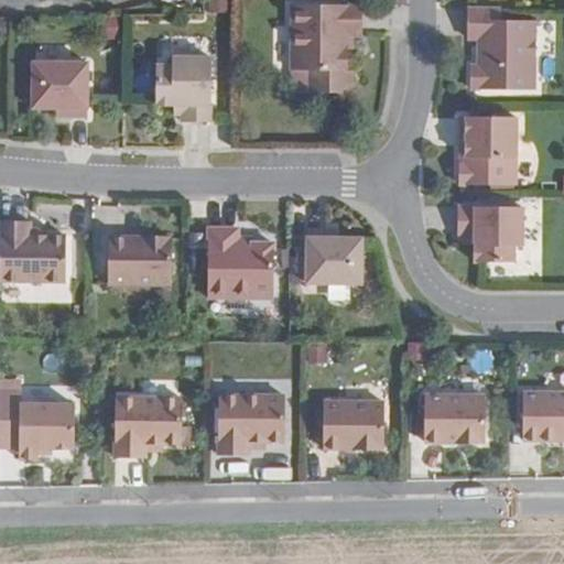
[(361,6),(293,4),(292,71),(311,71),(311,93),(347,93),(347,71),(347,50),(349,50),(349,35),(361,35),(361,6)]
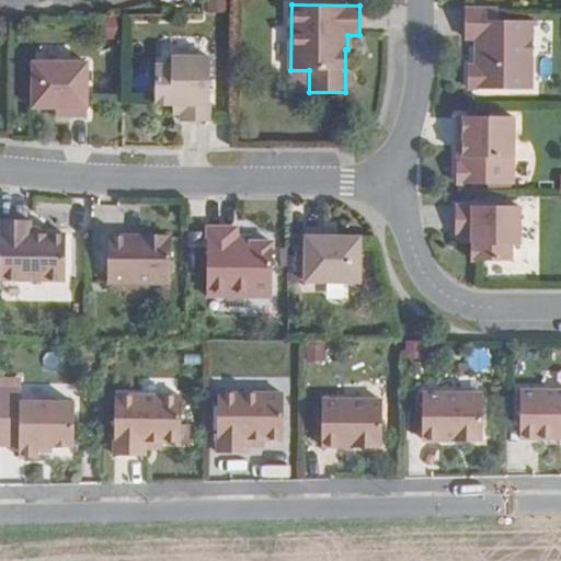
[(497,9),(467,9),(466,39),(477,39),(480,39),(479,46),(477,46),(476,66),(469,66),(469,89),(531,90),(533,21),(497,21),(497,9)]
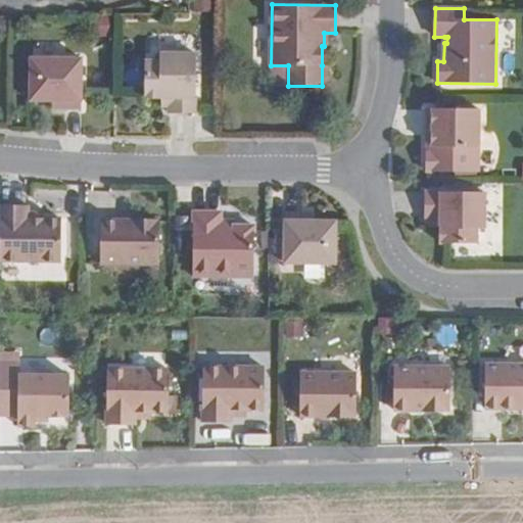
[(95,18),(93,37),(109,38),(110,20),(95,18)]
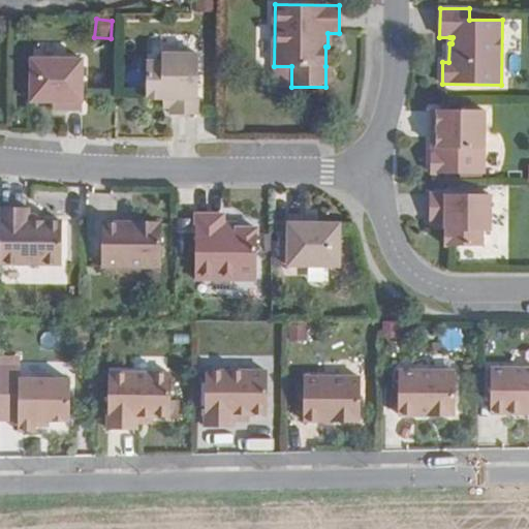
[(198,114),(198,54),(161,54),(161,61),(147,61),(147,99),(163,99),(170,99),(170,107),(170,114),(198,114)]
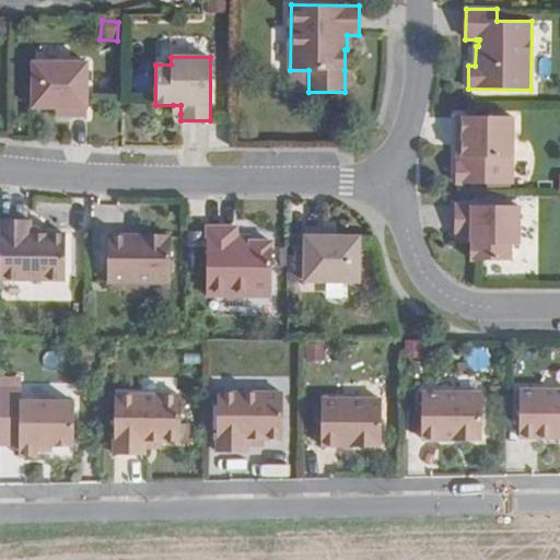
[(88,62),(33,62),(32,107),(56,107),(69,108),(69,116),(86,117),(88,62)]
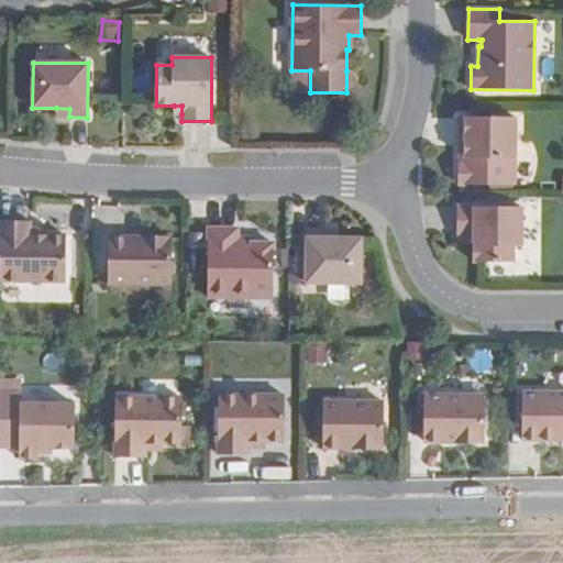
[(516,117),(460,117),(460,152),(465,152),(465,163),(460,163),(460,185),(515,185),(516,117)]
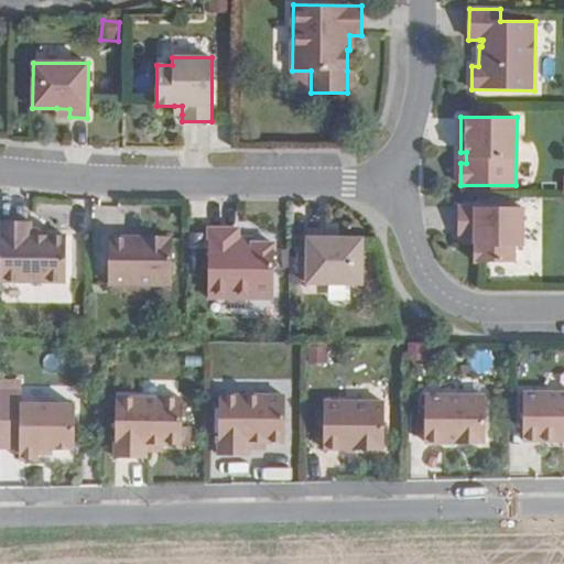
[(514,262),(514,247),(522,247),(523,207),(459,206),(458,236),(465,236),(475,236),(475,243),(475,262),(514,262)]
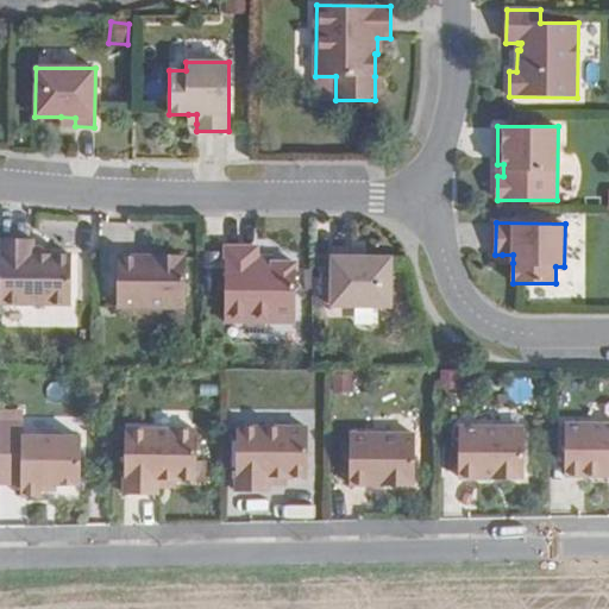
[(32,248),(32,239),(0,238),(0,302),(70,303),(70,255),(50,253),(31,253),(32,248)]
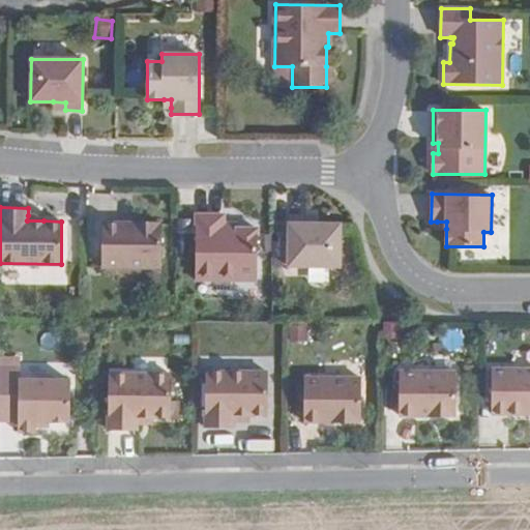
[(224,215),(196,215),(196,280),(257,281),(258,229),(237,229),(237,227),(224,227),(224,223),(224,215)]
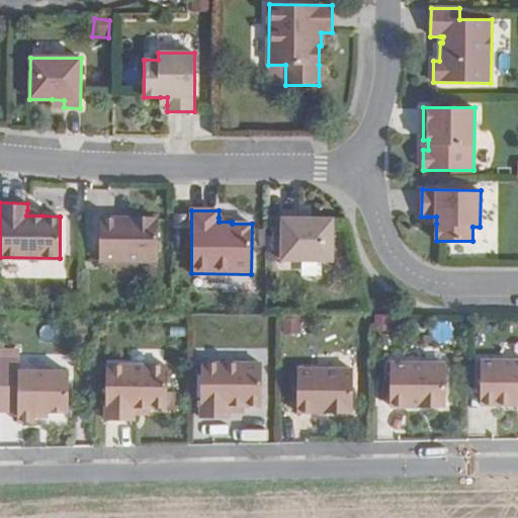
[(298,210),(282,210),(282,260),(332,261),(333,219),(311,219),(298,219),(298,210)]
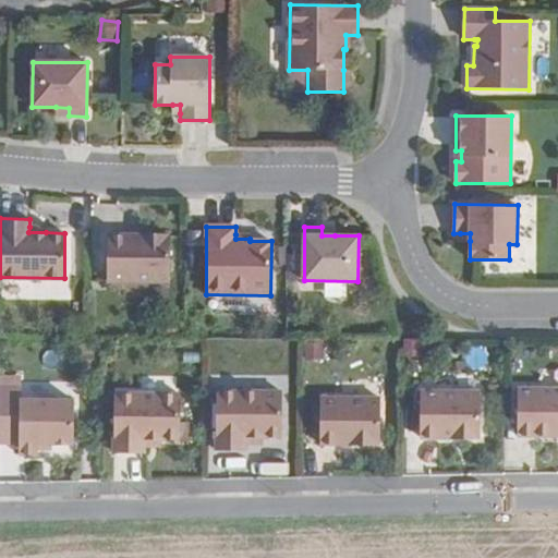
[(106,234),(106,281),(169,281),(170,235),(106,234)]
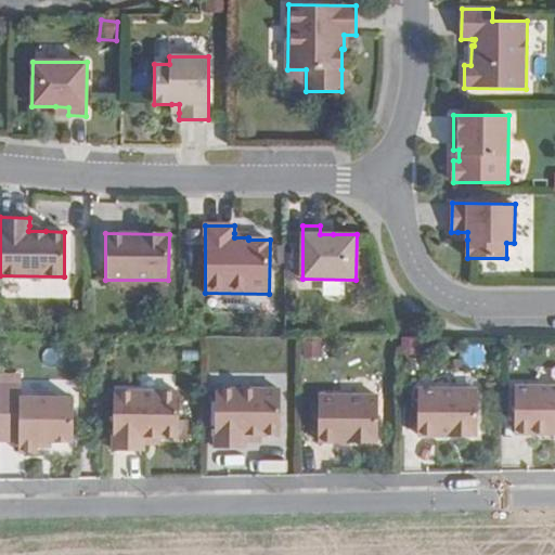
[(323,355),(323,341),(302,341),(302,355),(323,355)]
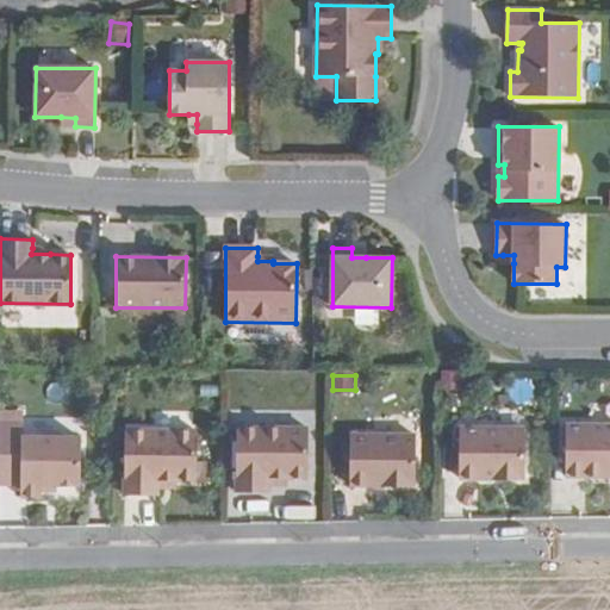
[(24,414),(0,412),(0,423),(23,424),(24,414)]
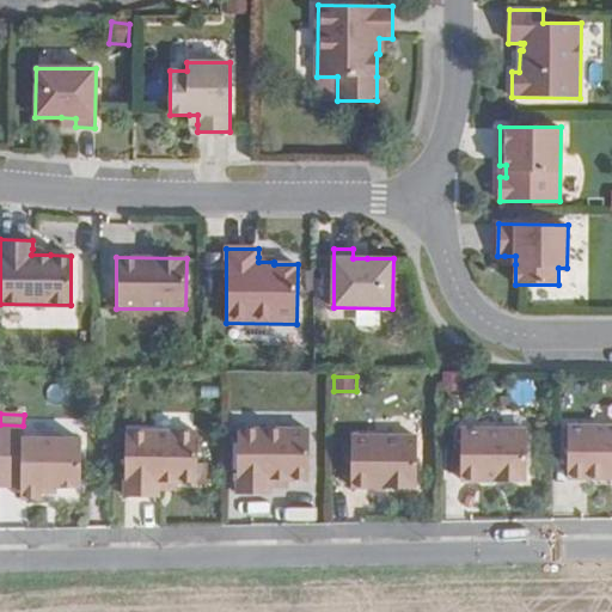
[(23,426),(0,424),(0,484),(20,485),(20,491),(41,491),(41,484),(42,478),(56,478),(81,478),(81,438),(23,438),(23,426)]
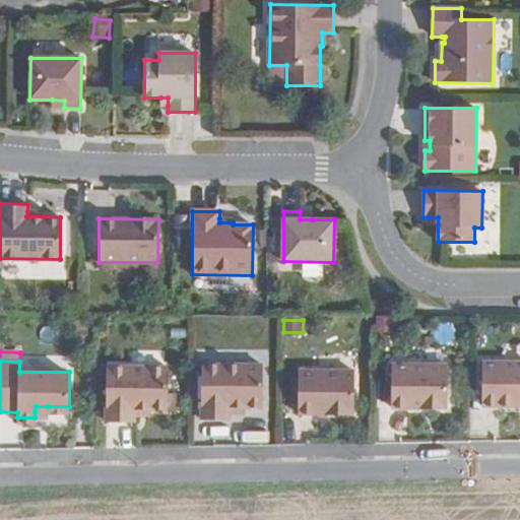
[(519,361),(481,363),(482,406),(515,406),(515,402),(519,402),(519,361)]
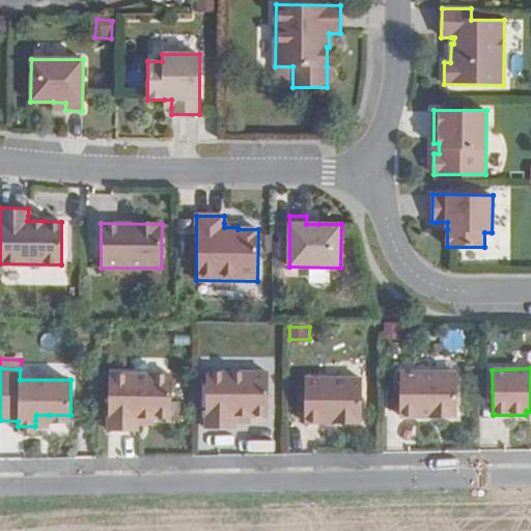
[(233,414),(267,414),(267,370),(204,371),(204,428),(233,427),(233,419),(233,414)]
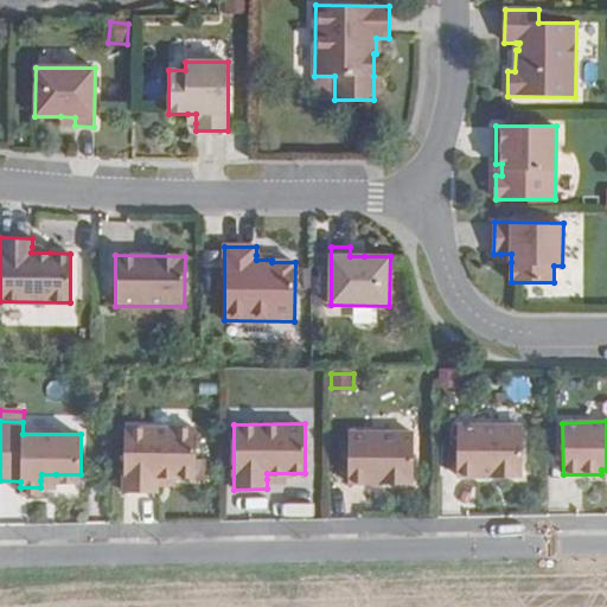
[(521,473),(521,425),(455,425),(457,475),(521,473)]
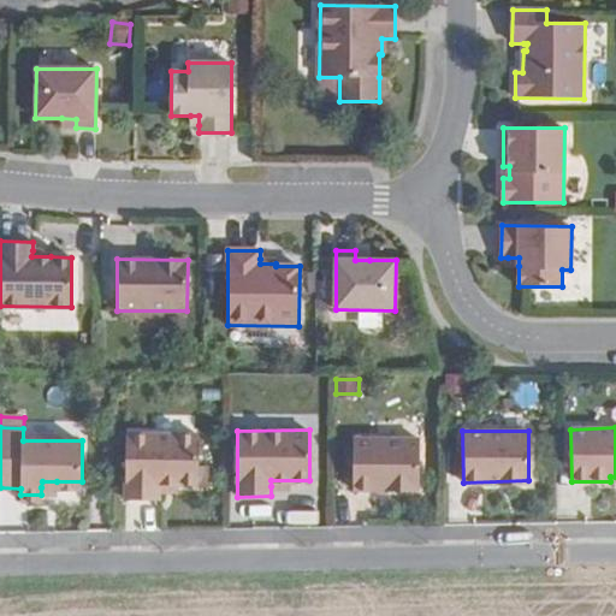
[(179,483),(200,483),(199,432),(126,433),(128,498),(160,498),(160,483),(179,483)]
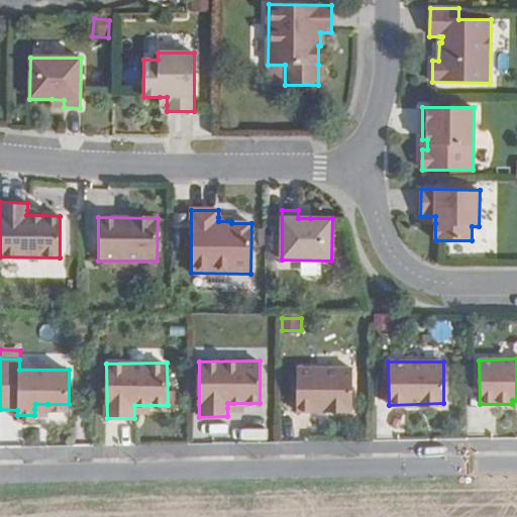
[(350,367),(295,368),(296,410),(351,410),(350,367)]
